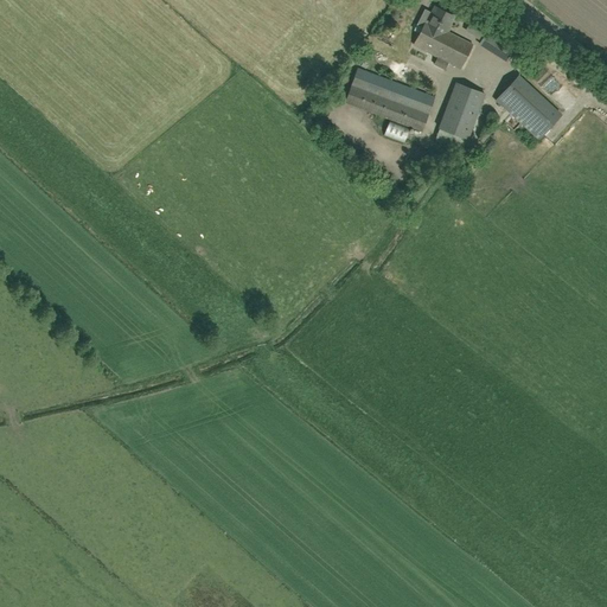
[(414,45),(433,55),(438,58),(434,64),(445,70),(448,63),(460,69),(473,45),(446,31),(454,17),(435,7),(428,21),(427,21),(414,45)]
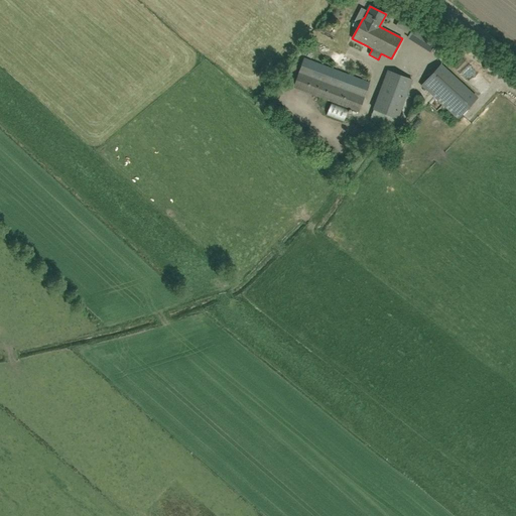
[(407,37),(431,51),(438,41),(415,26),(416,24),(408,19),(402,29),(410,34),(407,37)]
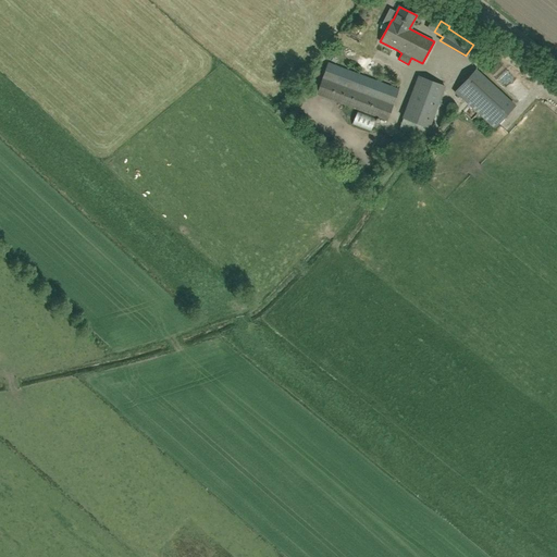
[(318,95),(387,121),(398,90),(329,63),(318,95)]
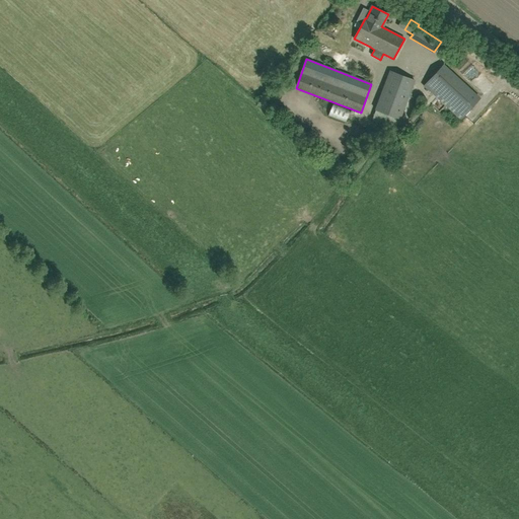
[(460,120),(479,98),(443,65),(424,85),(460,120)]
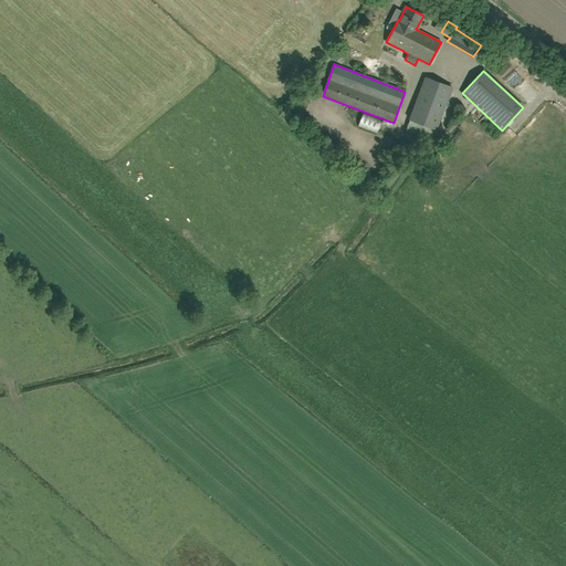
[(409,119),(436,129),(452,86),(426,77),(409,119)]
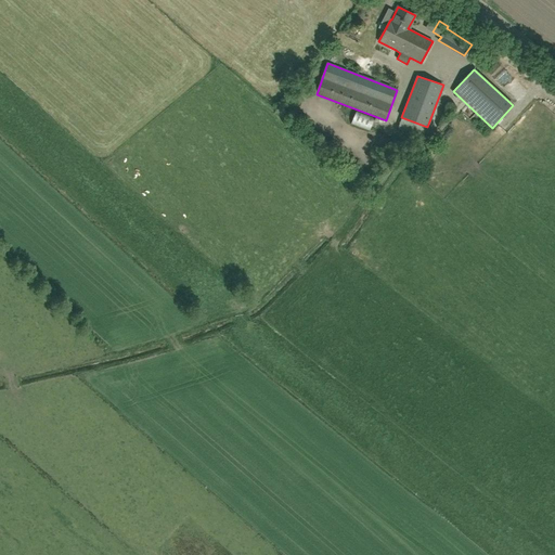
[(356,113),(351,125),(369,131),(373,119),(356,113)]
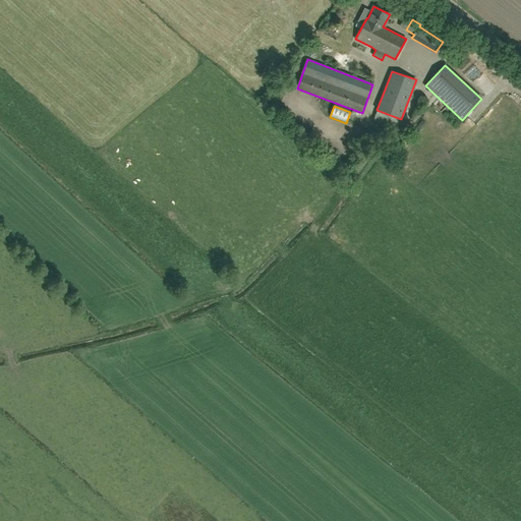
[(353,155),(361,143),(352,135),(343,147),(353,155)]
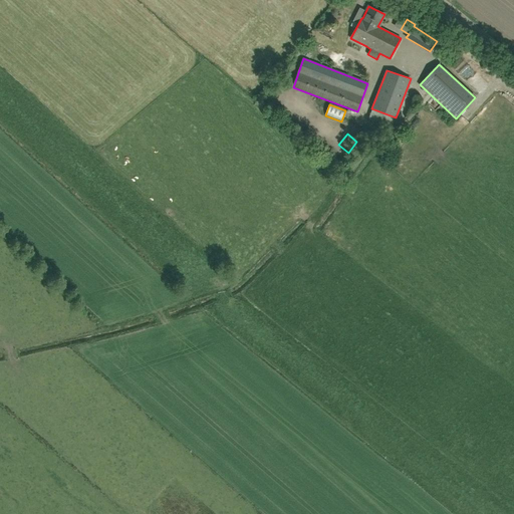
All buildings are outlined.
